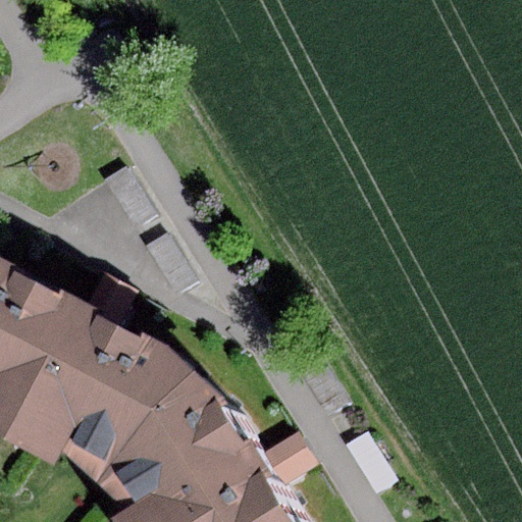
[(125,168),(105,181),(136,228),(156,215),(125,168)]
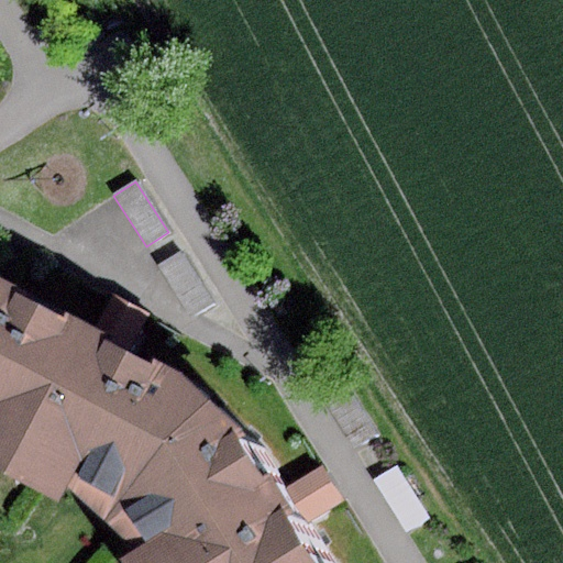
[(180,253),(158,267),(191,318),(213,304),(180,253)]
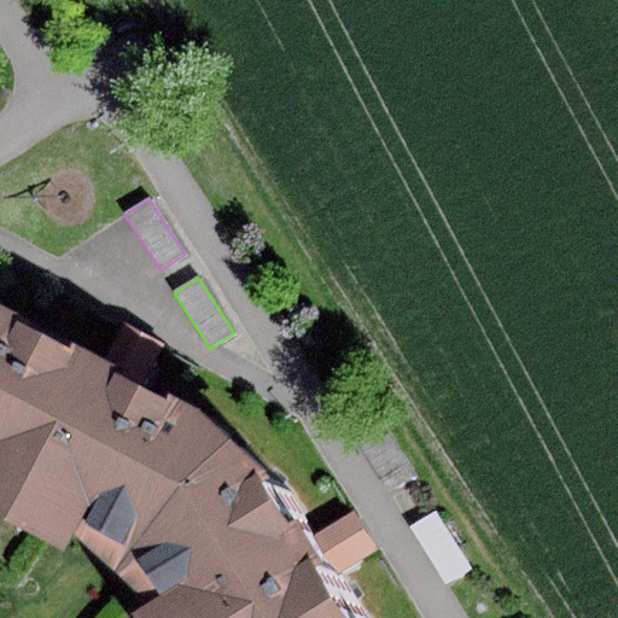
[(87,551),(136,578),(249,449),(211,415),(0,307),(0,523),(80,564),(87,551)]
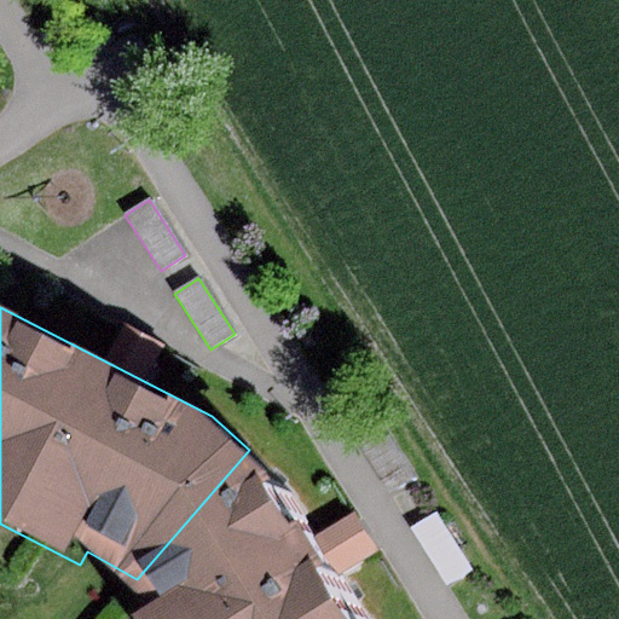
[(368,618),(285,486),(249,450),(137,579),(166,617),(162,618),(368,618)]
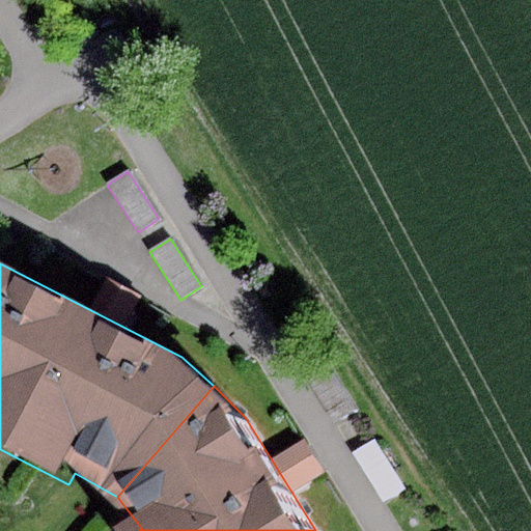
[(374,441),(352,455),(383,504),(406,490),(374,441)]
